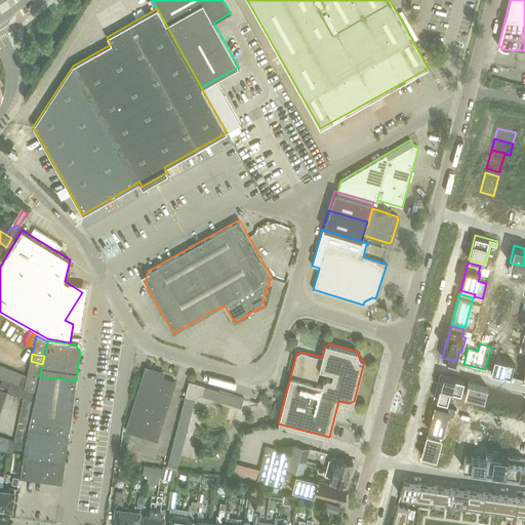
[(489,354),(485,367),(491,369),(491,371),(511,376),(514,363),(494,358),(495,355),(489,354)]
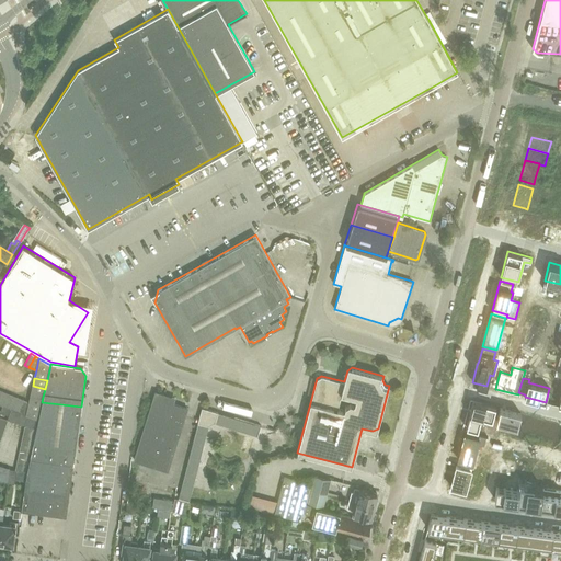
[(31,395),(43,397),(45,389),(33,386),(31,395)]
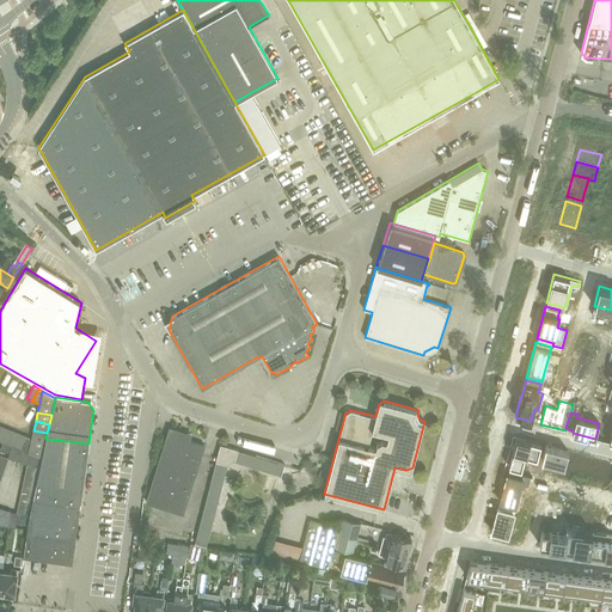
[(183,513),(194,479),(204,446),(187,440),(185,440),(184,440),(183,440),(183,441),(182,441),(182,442),(181,445),(176,444),(179,430),(170,428),(146,502),(183,513)]
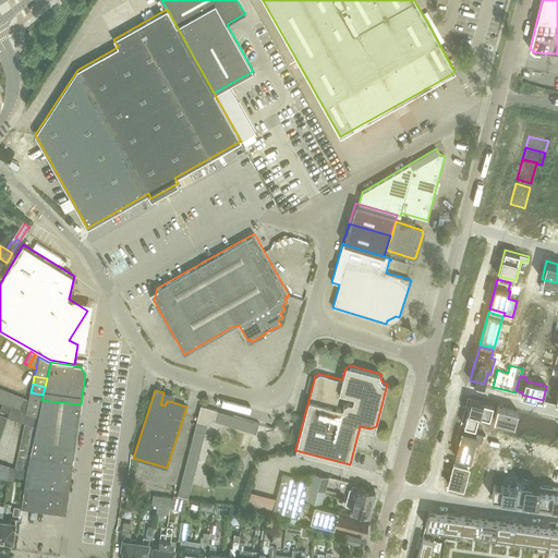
[(2,403),(8,404),(12,392),(7,391),(1,402),(2,403)]
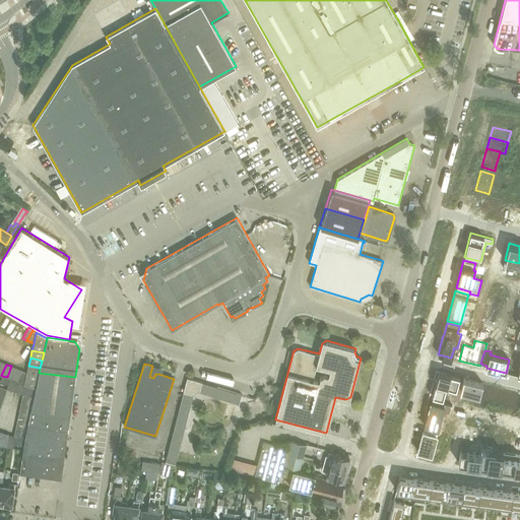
[(16,368),(11,366),(7,377),(12,379),(16,368)]
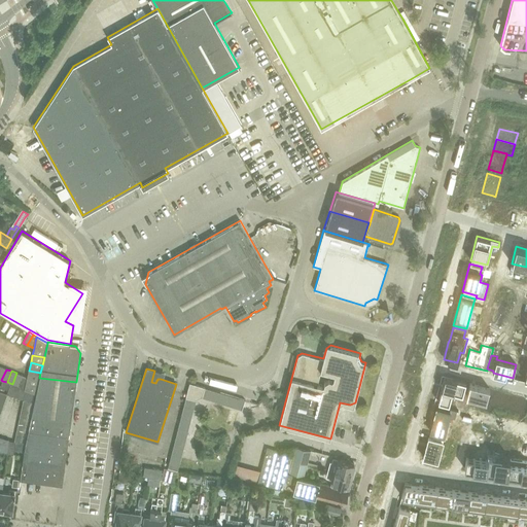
[(24,389),(36,393),(39,378),(40,373),(29,371),(27,377),(24,389)]
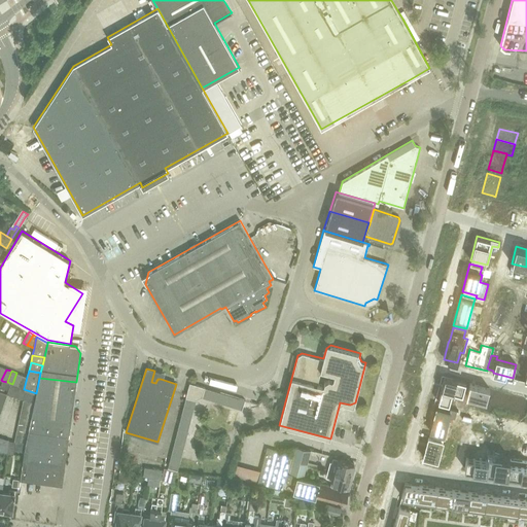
[(12,384),(16,386),(22,375),(16,373),(12,384)]
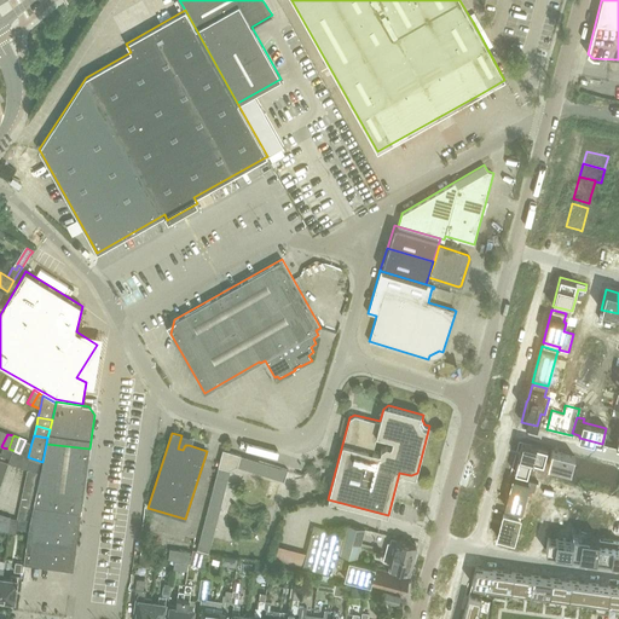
[(19,453),(28,457),(32,443),(25,440),(19,453)]
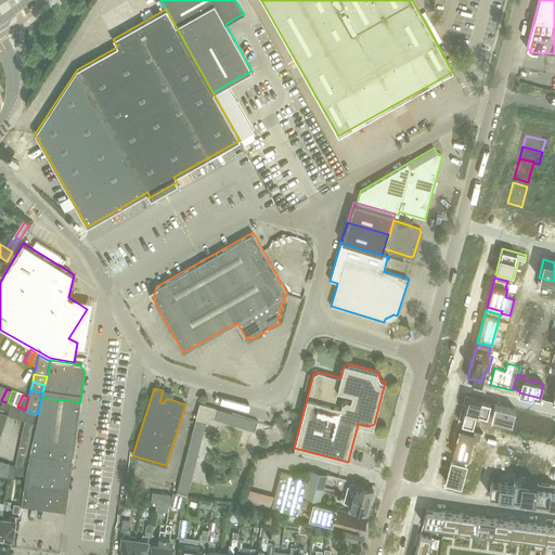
[(468,397),(462,423),(473,426),(476,413),(487,415),(490,402),(468,397)]
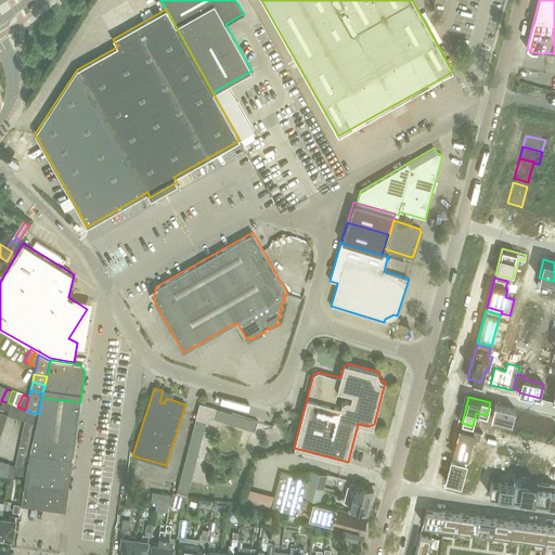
[(41,398),(38,414),(78,420),(80,402),(41,398)]
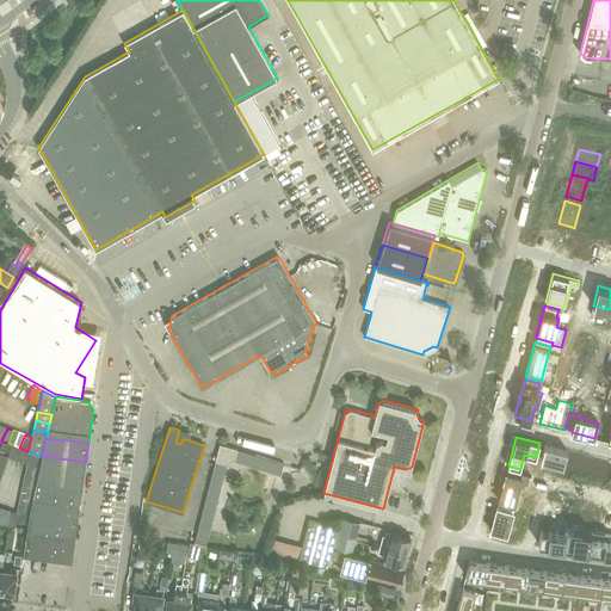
[(28,451),(19,448),(14,445),(8,443),(2,442),(0,448),(10,452),(8,456),(28,462),(39,467),(42,456),(28,451)]
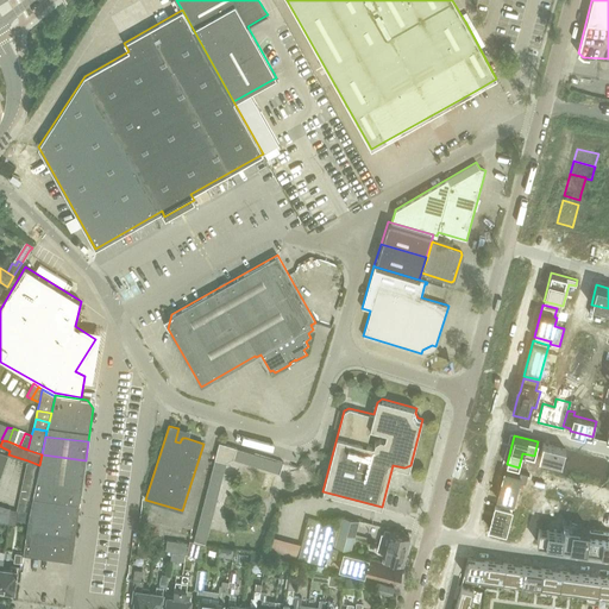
[(219,443),(214,459),(226,463),(233,459),(237,447),(219,443)]
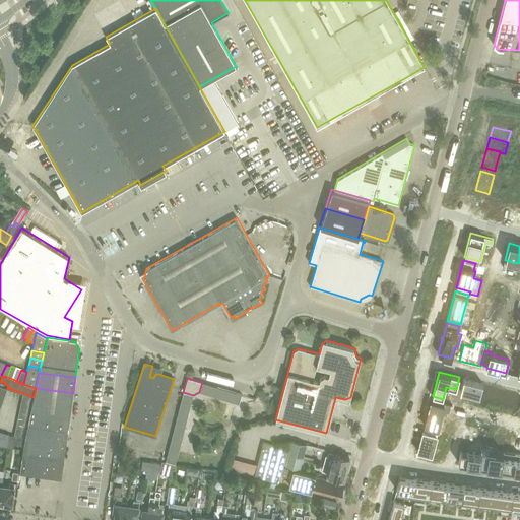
[(463,378),(460,390),(479,395),(483,383),(463,378)]
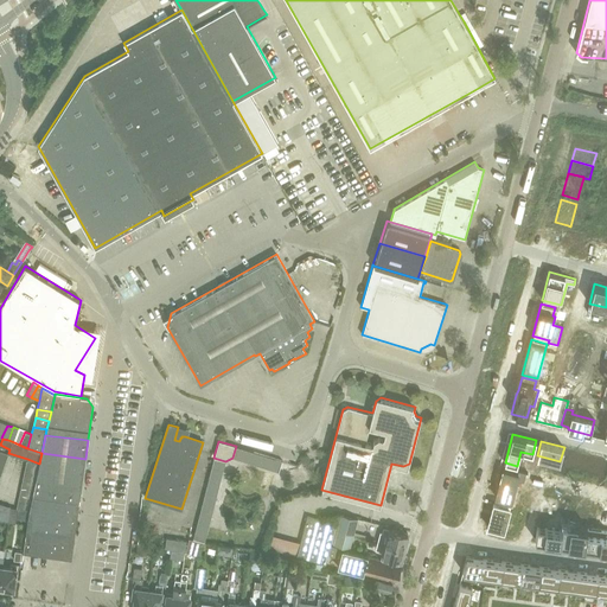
[(560,461),(557,473),(564,475),(567,468),(582,473),(582,472),(587,453),(564,447),(560,461)]
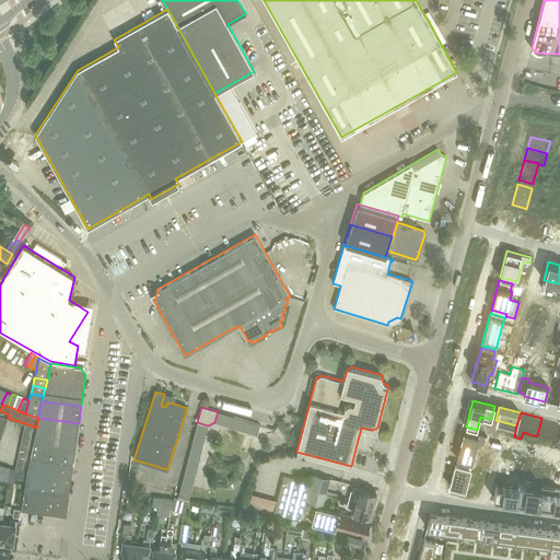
[(78,433),(79,423),(38,418),(36,428),(78,433)]
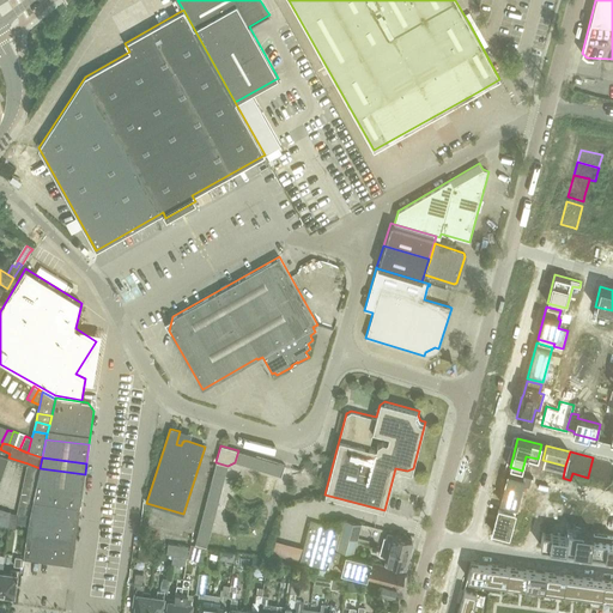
[(612,463),(593,457),(588,477),(605,481),(611,483),(612,478),(612,473),(612,463)]
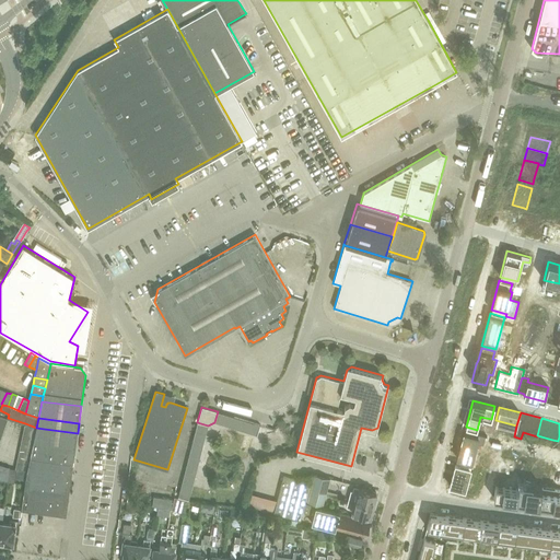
[(76,448),(78,433),(36,428),(35,432),(34,438),(33,443),(76,448)]
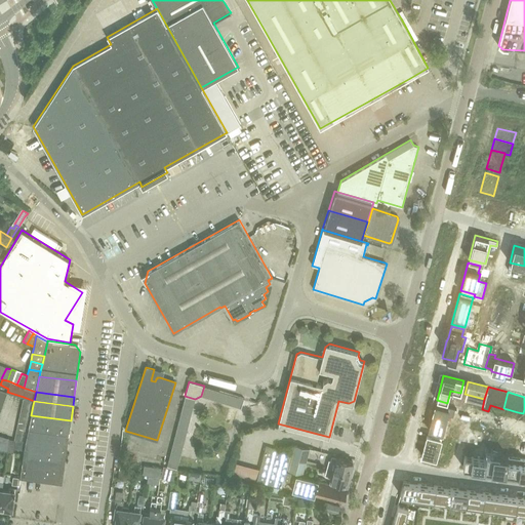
[(455,408),(448,406),(447,409),(435,406),(434,408),(433,414),(429,430),(442,433),(447,414),(453,416),(455,408)]
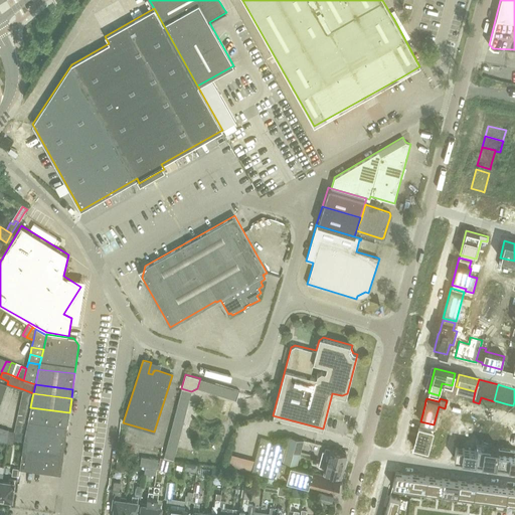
[(67,424),(69,412),(30,407),(29,412),(28,417),(27,422),(25,427),(66,433),(67,424)]
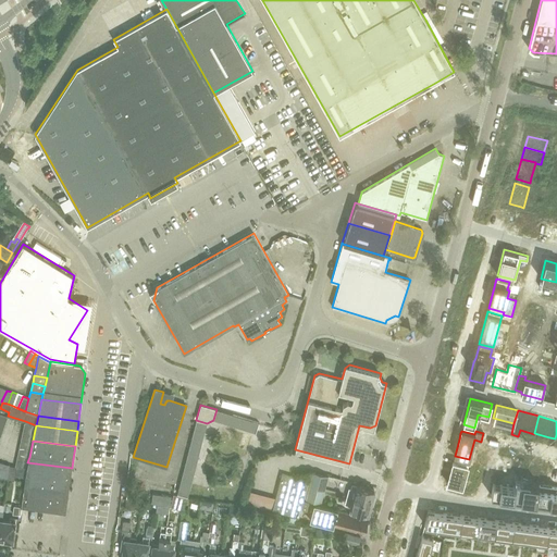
[(453,462),(447,483),(462,487),(468,463),(457,460),(456,462),(453,462)]
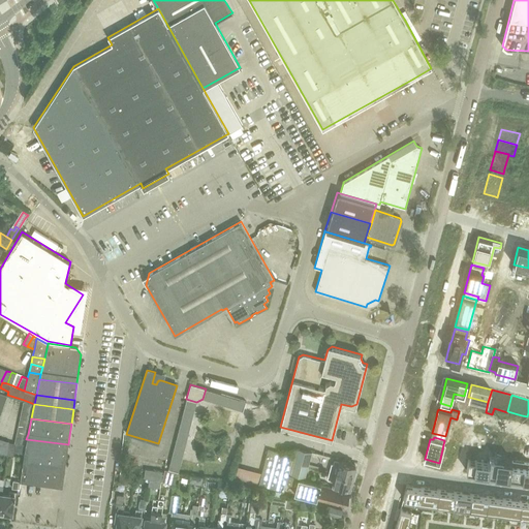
[(0,454),(6,456),(8,441),(0,438),(0,454)]
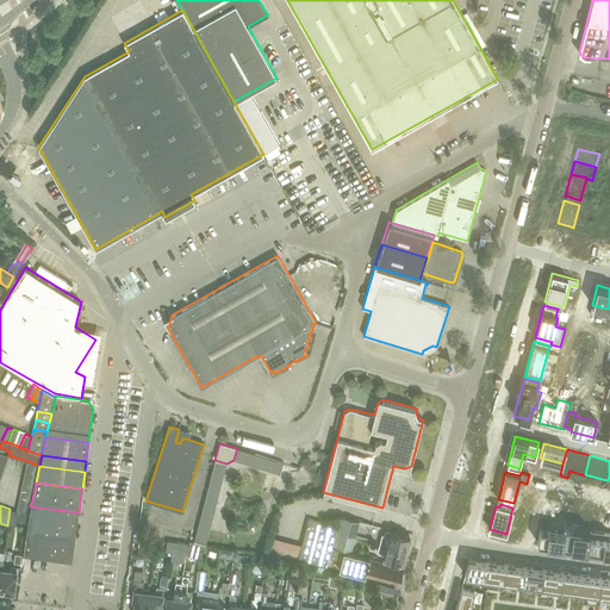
[(23,554),(24,554),(72,561),(79,512),(30,506),(29,512),(23,554)]
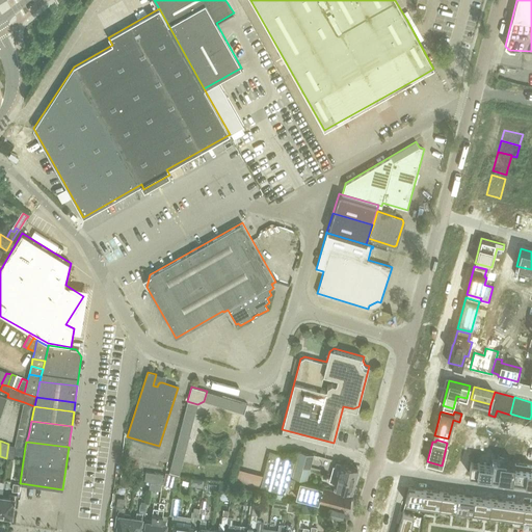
[(16,447),(8,444),(6,458),(14,460),(16,447)]
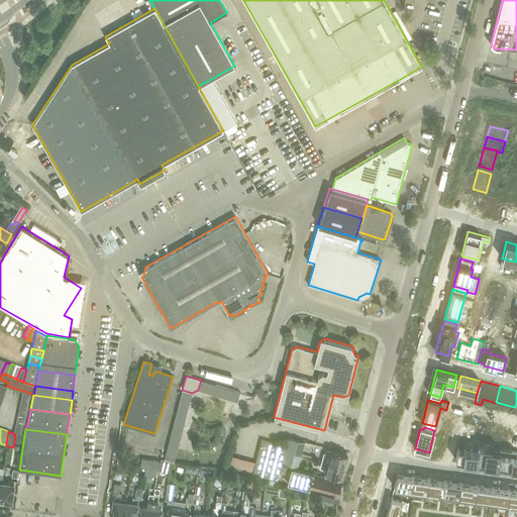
[(440,443),(438,457),(455,459),(458,439),(452,438),(451,445),(440,443)]
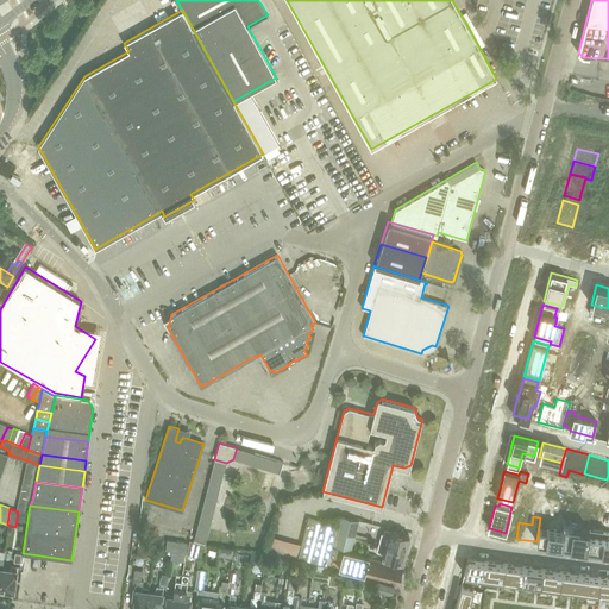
[(326,565),(337,526),(308,518),(297,558),(326,565)]
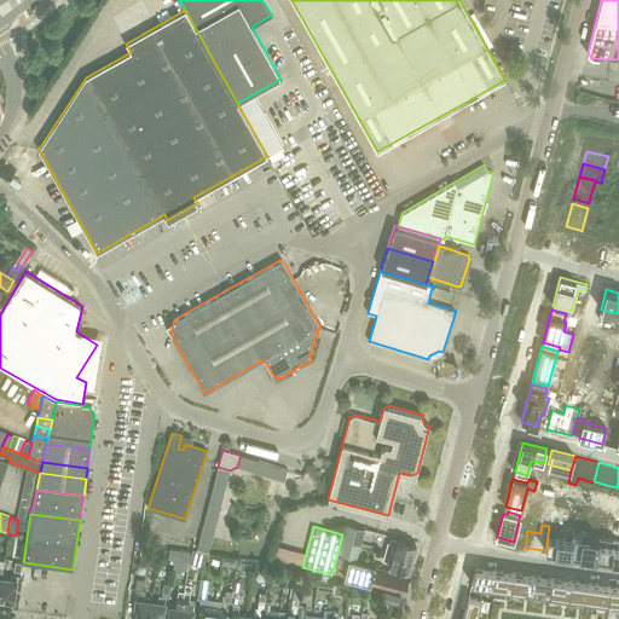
[(343,541),(359,545),(364,530),(347,526),(343,541)]
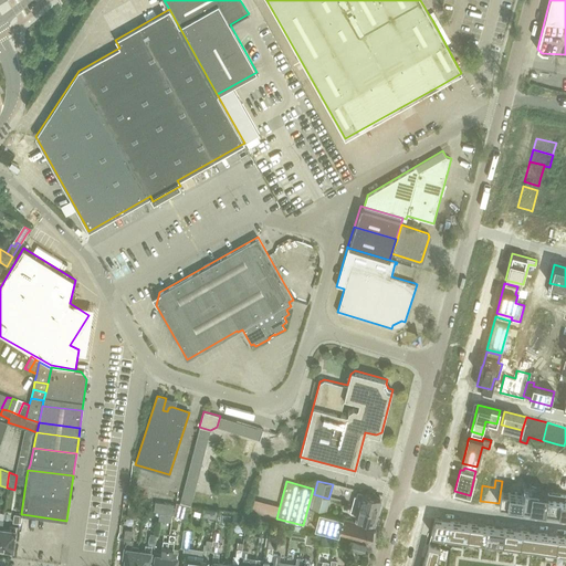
[(524,494),(522,506),(545,510),(547,492),(524,489),(524,494)]
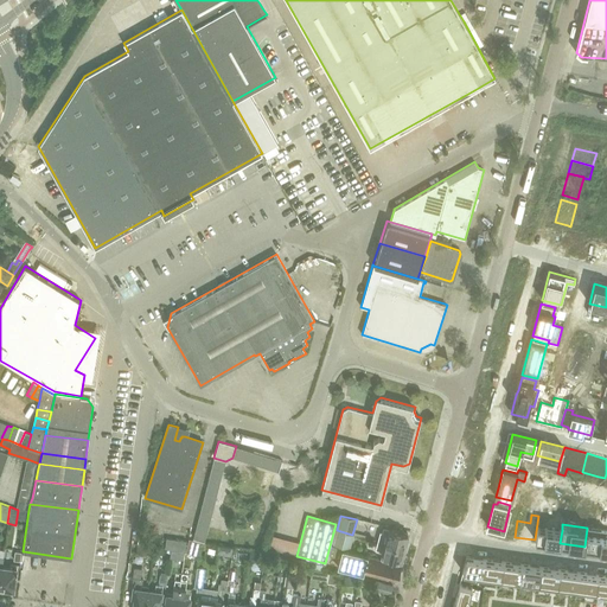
[(537,526),(535,540),(560,543),(562,530),(537,526)]
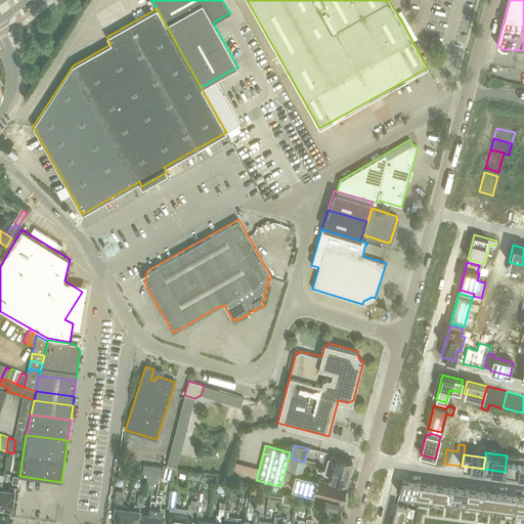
[(352,461),(344,459),(332,455),(331,461),(328,461),(326,468),(350,474),(352,467),(350,467),(352,461)]
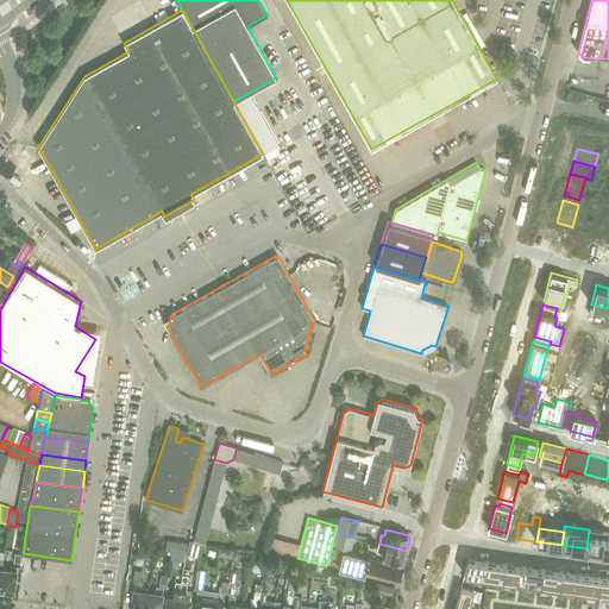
[(608,532),(589,529),(586,548),(608,551),(608,532)]
